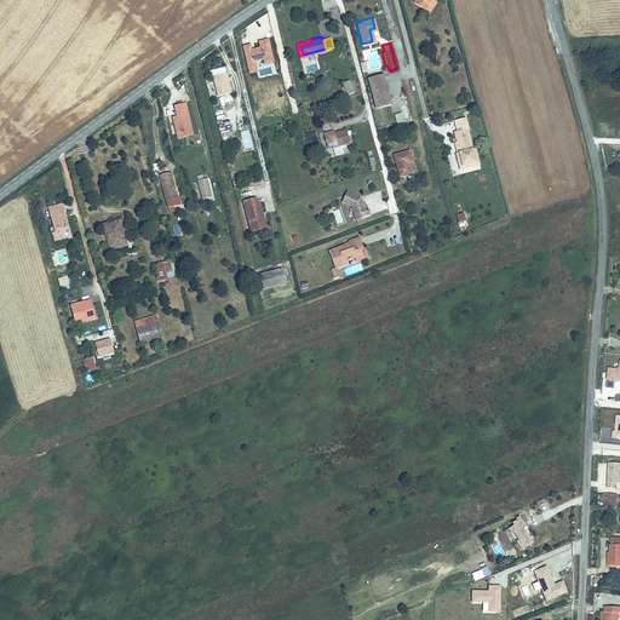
[(225,72),(213,75),(218,95),(230,91),(225,72)]
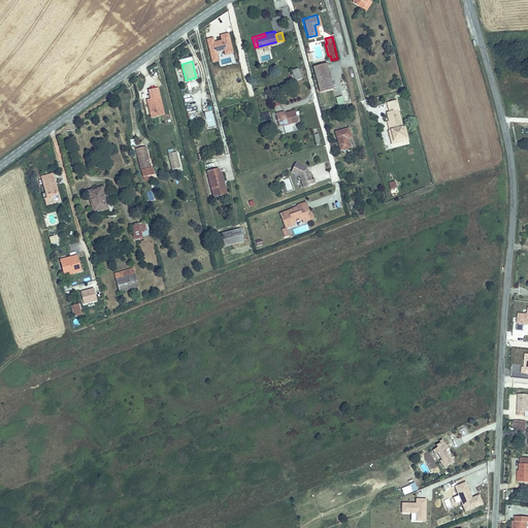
[(326,61),(312,64),(320,90),(333,87),(326,61)]
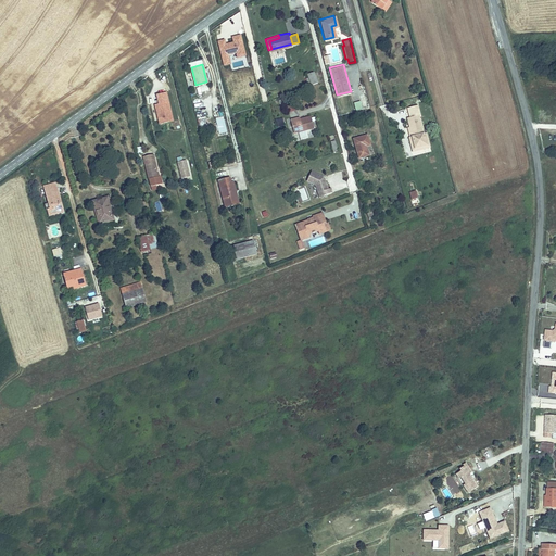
[(312,71),(305,73),(308,84),(316,80),(312,71)]
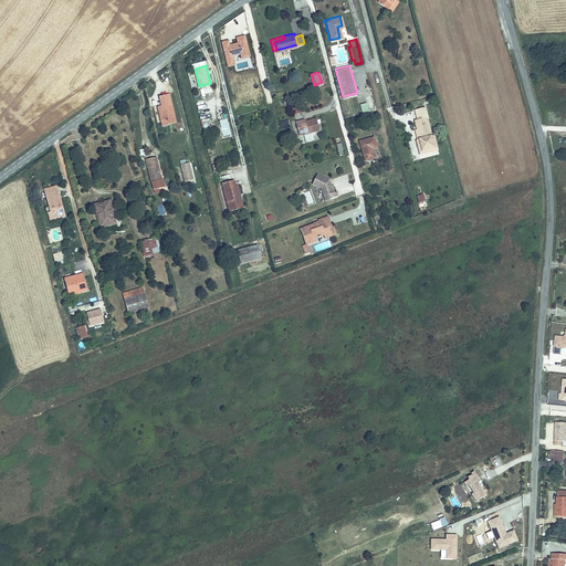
[(176,122),(169,93),(159,96),(161,105),(158,106),(163,125),(176,122)]
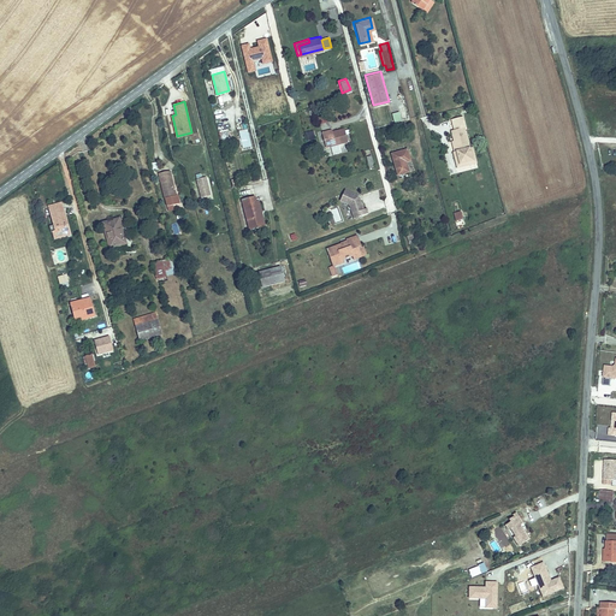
[(326,129),(321,131),(326,147),(348,140),(343,126),(327,131),(326,129)]
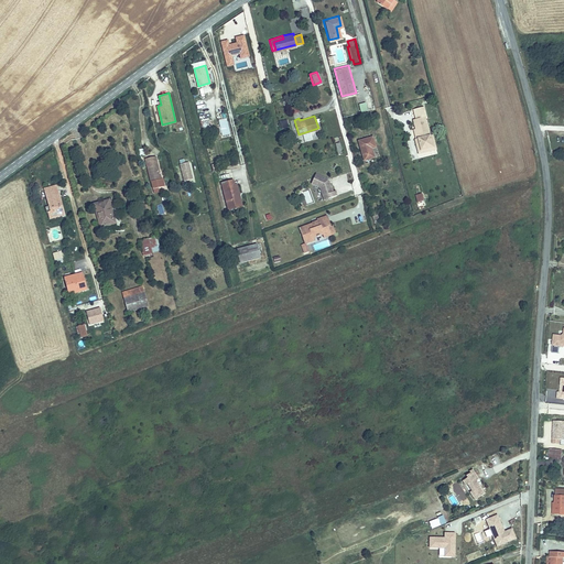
[(419,139),(421,150),(433,148),(430,136),(425,117),(416,119),(413,120),(419,139)]
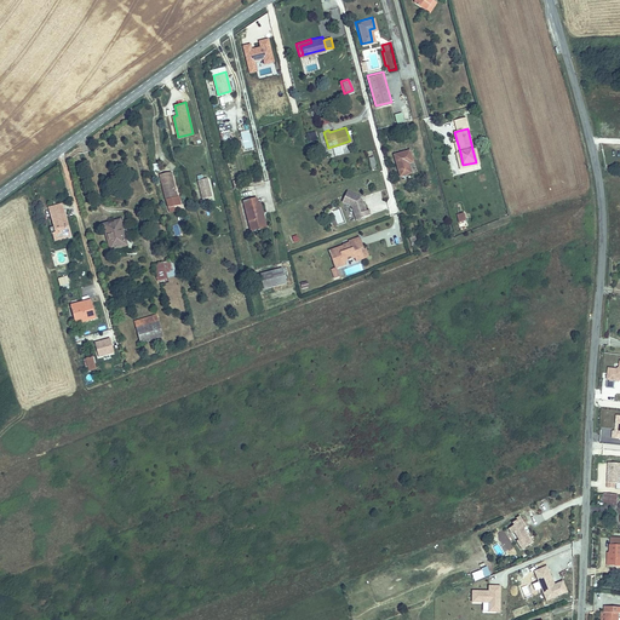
[(244,149),(253,148),(250,131),(240,132),(244,149)]
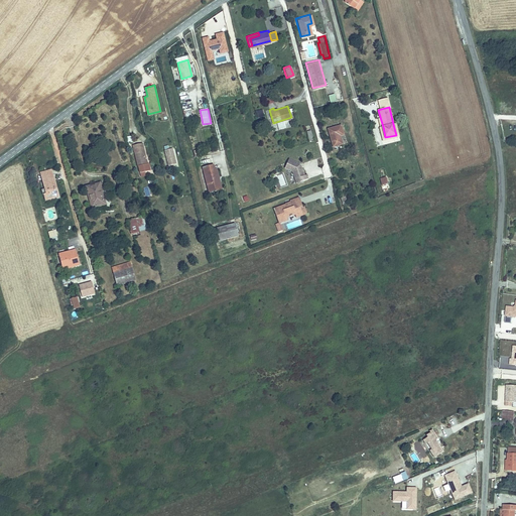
[(341,124),(328,127),(333,145),(341,143),(339,134),(344,133),(341,124)]
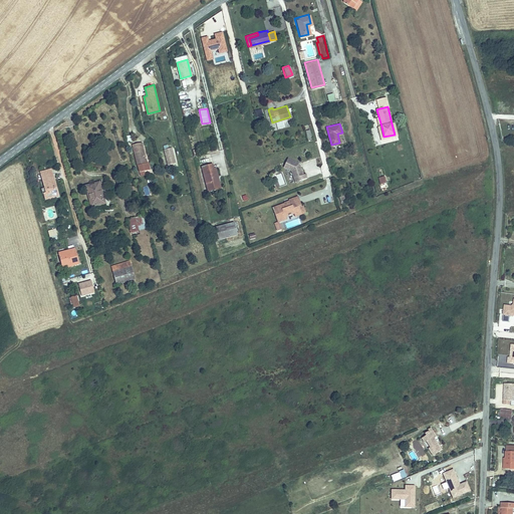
[(383,137),(381,126),(378,126),(382,140),(398,137),(395,123),(392,123),(395,135),(383,137)]
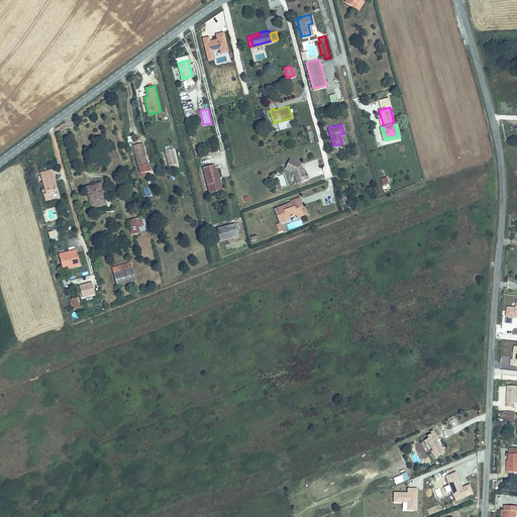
[(150,169),(142,141),(133,144),(141,172),(150,169)]
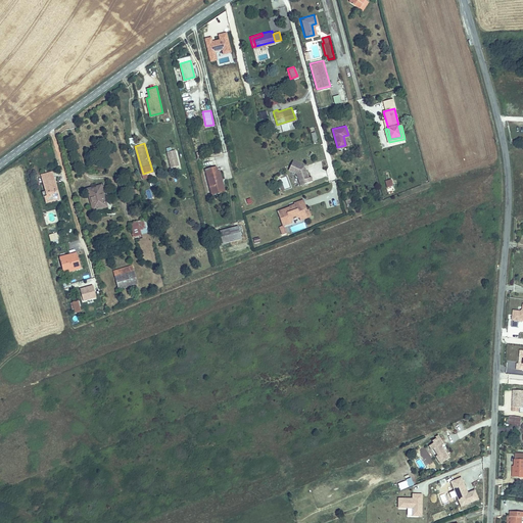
[(165,148),(170,168),(179,165),(175,149),(171,150),(171,147),(165,148)]
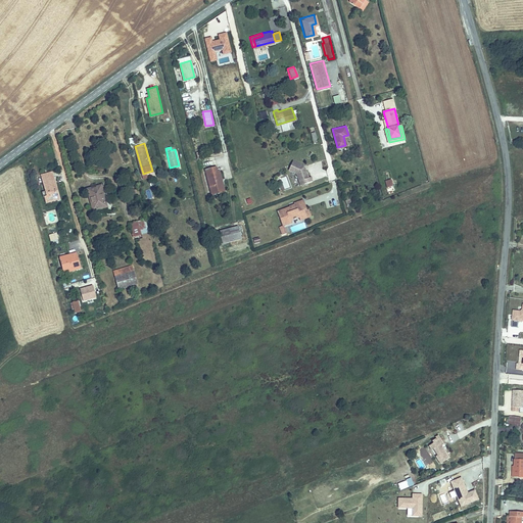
[(292,159),(288,169),(296,172),(298,180),(302,178),(304,182),(312,179),(311,175),(307,176),(305,169),(304,169),(303,165),(303,164),(292,159)]
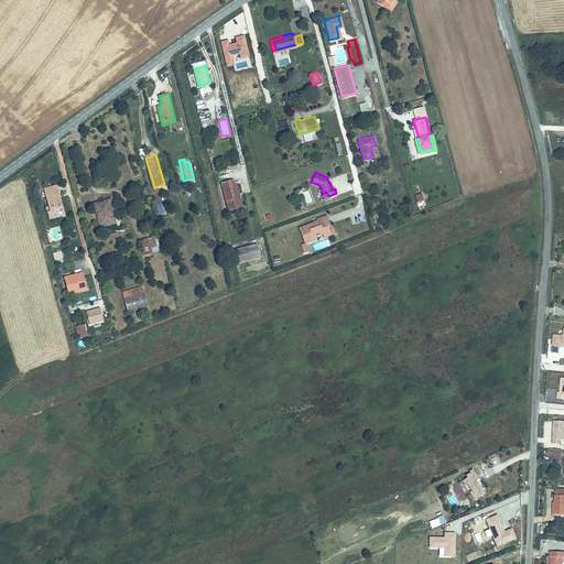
[(220,181),(227,205),(241,202),(239,194),(237,195),(234,183),(231,184),(230,179),(220,181)]
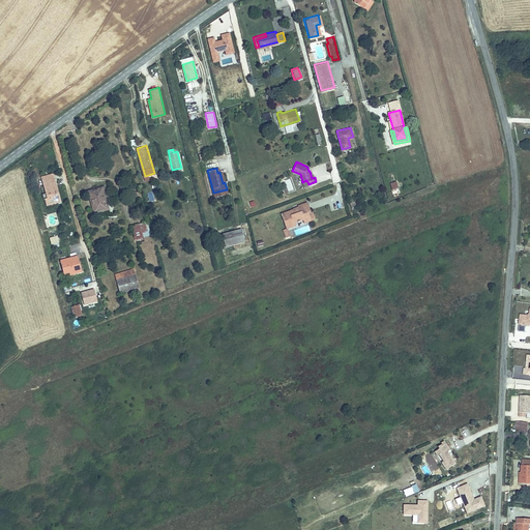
[(46,205),(58,202),(56,195),(58,192),(56,184),(53,184),(51,177),(42,179),(47,197),(43,197),(46,205)]
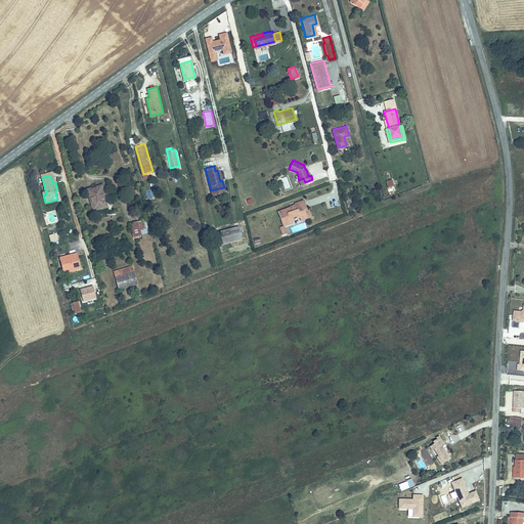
[(89,188),(92,199),(94,198),(96,206),(100,205),(101,208),(105,208),(103,203),(105,203),(104,195),(101,195),(99,185),(89,188)]
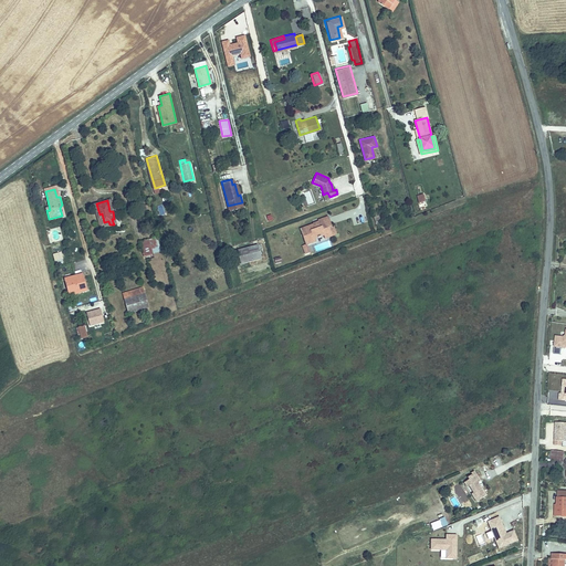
[(102,213),(100,215),(103,227),(109,224),(108,221),(104,222),(102,213)]
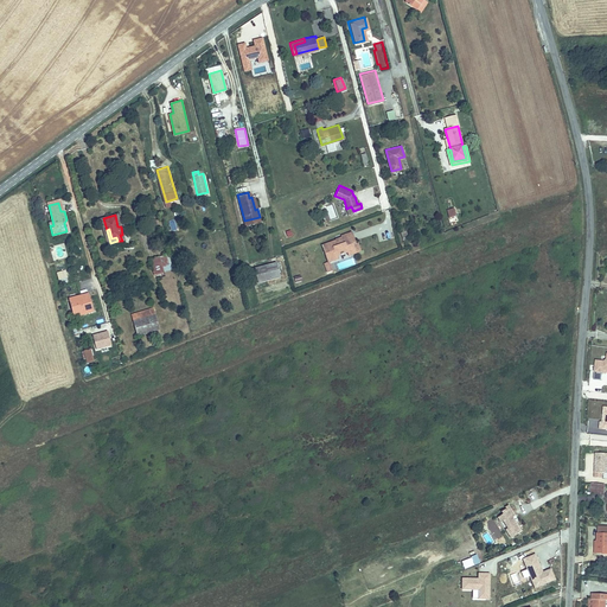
[(356,250),(351,241),(355,240),(351,230),(342,234),(343,236),(343,237),(337,240),(337,238),(321,243),(328,260),(337,256),(337,254),(347,249),(349,253),(356,250)]
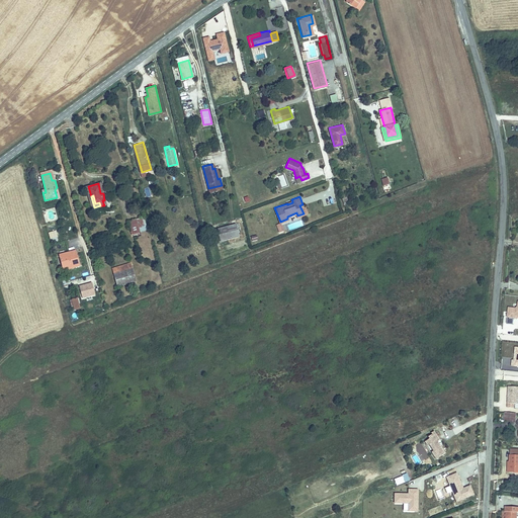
[(142,217),(133,219),(137,233),(146,230),(142,217)]
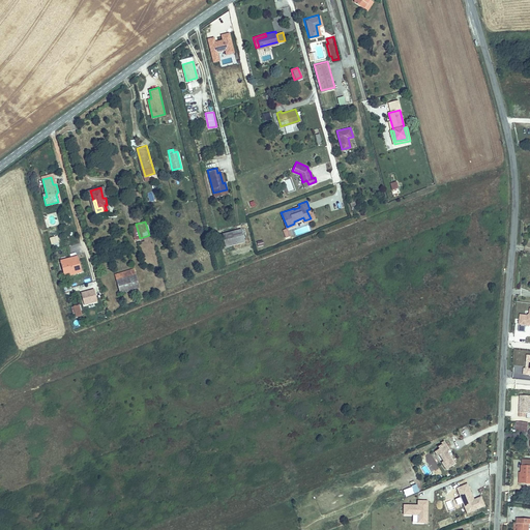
[(244,241),(240,228),(223,233),(226,245),(244,241)]
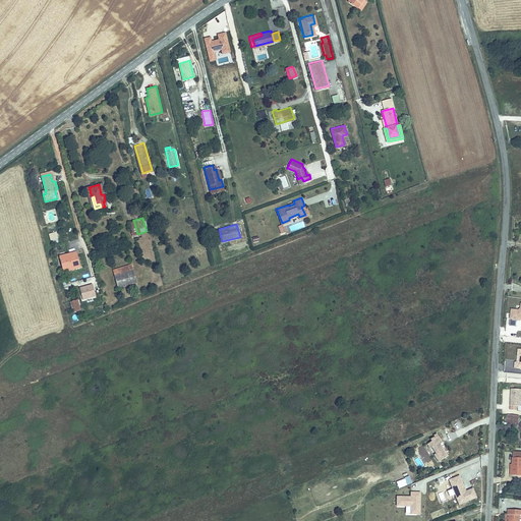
[(56,231),(48,233),(50,241),(58,239),(56,231)]
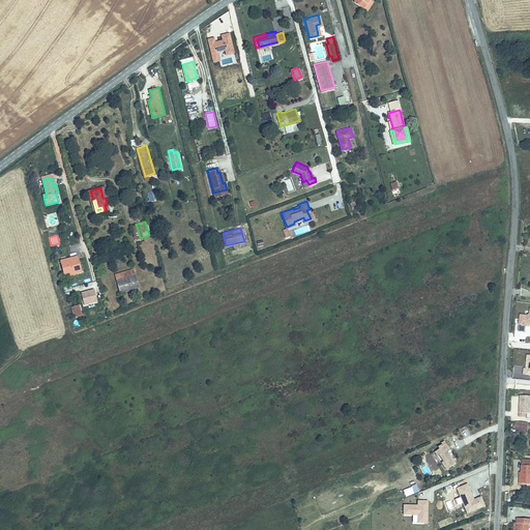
[(75,259),(74,257),(63,260),(67,274),(82,270),(79,258),(75,259)]
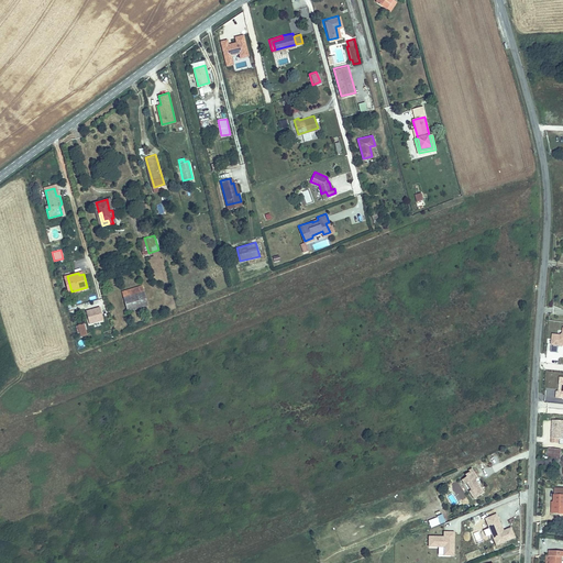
[(144,291),(135,294),(140,308),(148,305),(144,291)]
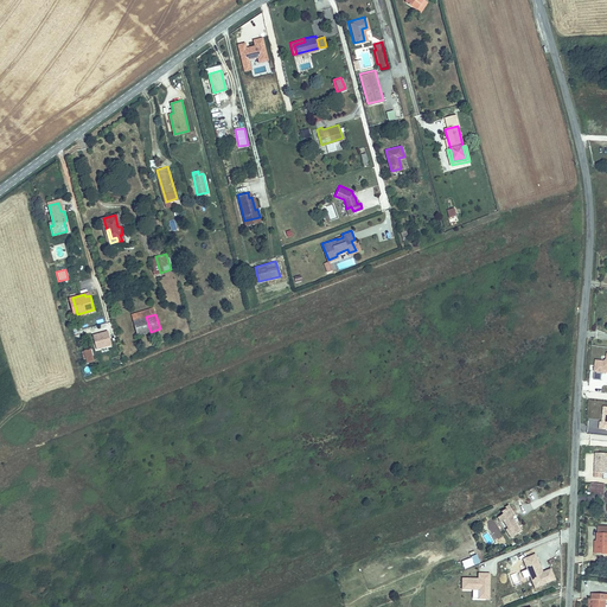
[(151,332),(146,317),(134,320),(139,334),(151,332)]
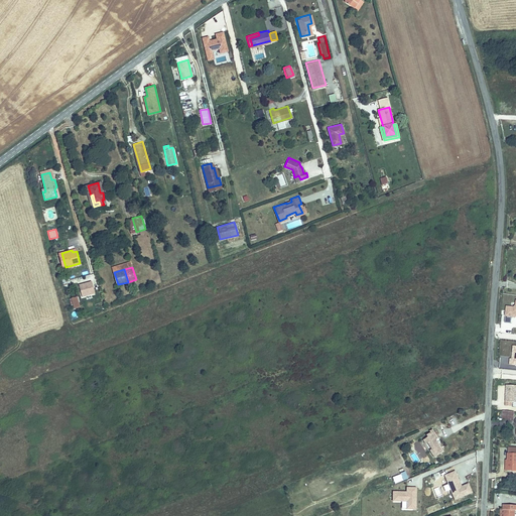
[(79,286),(82,297),(95,293),(92,282),(79,286)]
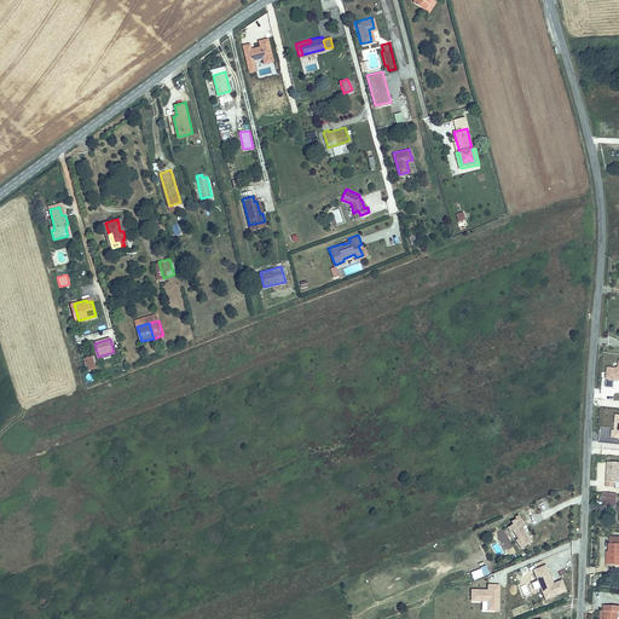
[(92,357),(86,358),(88,371),(96,369),(92,357)]
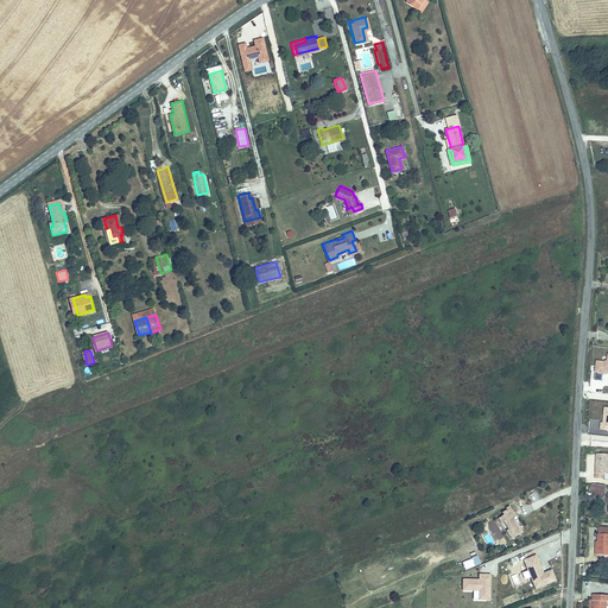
[(607,360),(606,362),(597,361),(595,380),(602,381),(603,373),(607,373),(607,360)]
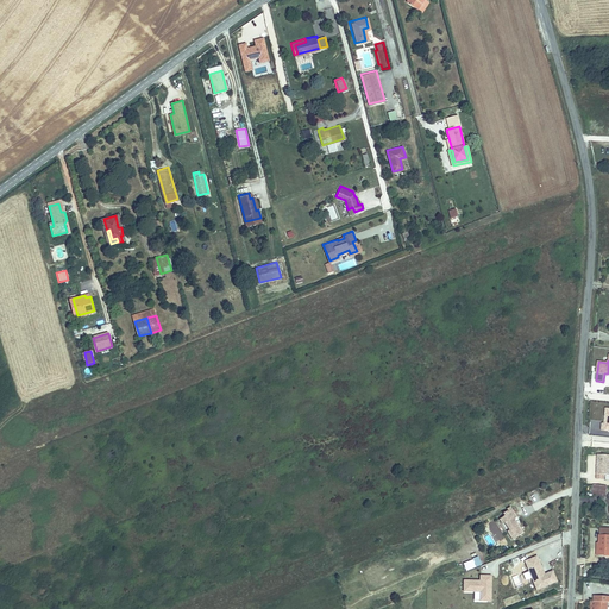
[(608,475),(608,454),(597,454),(596,479),(604,479),(604,475),(608,475)]
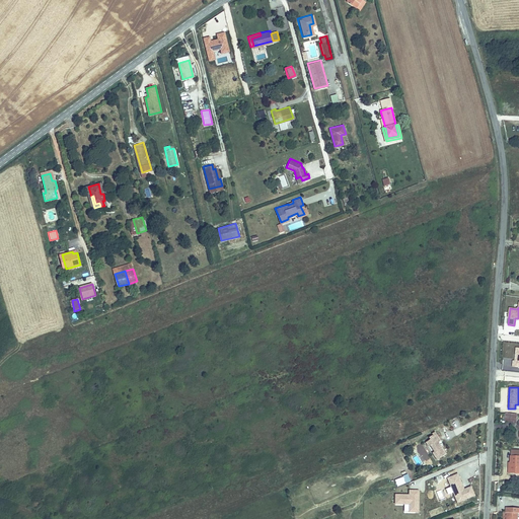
[(446,454),(438,443),(441,441),(435,432),(432,434),(433,435),(429,438),(430,440),(426,443),(429,447),(430,445),(434,452),(433,453),(437,460),(446,454)]
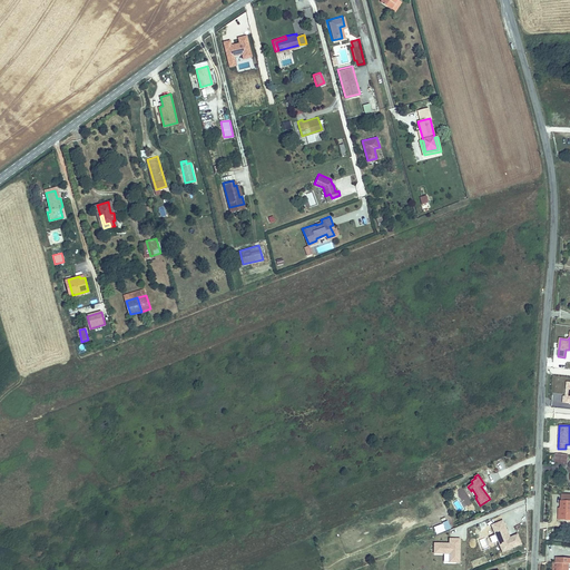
[(569,519),(569,494),(562,494),(561,509),(561,514),(559,514),(559,520),(569,519)]
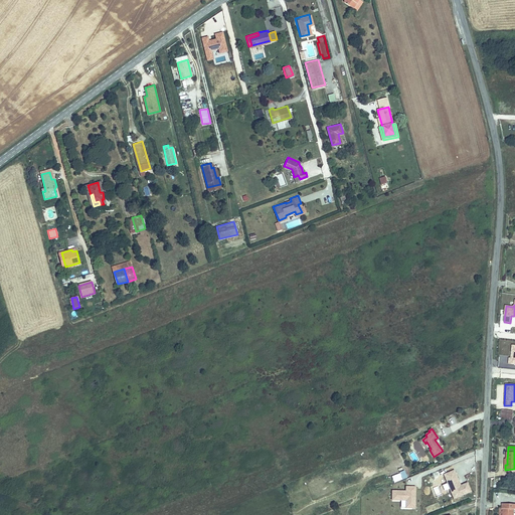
[(471,492),(468,483),(459,487),(457,480),(458,480),(454,471),(445,475),(454,499),(471,492)]
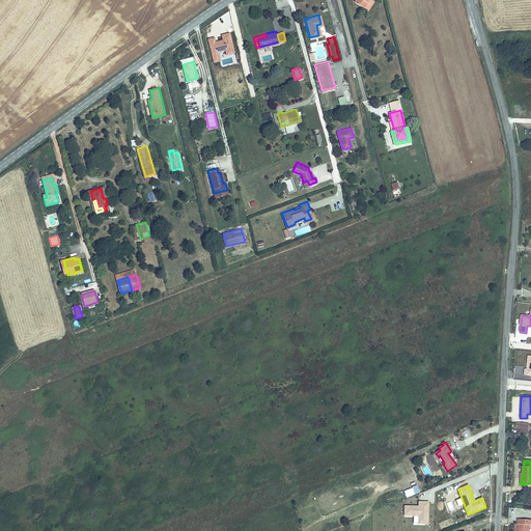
[(427,514),(427,511),(428,511),(428,503),(419,503),(419,507),(404,507),(404,516),(414,516),(419,516),(419,524),(419,525),(428,525),(428,514),(427,514)]
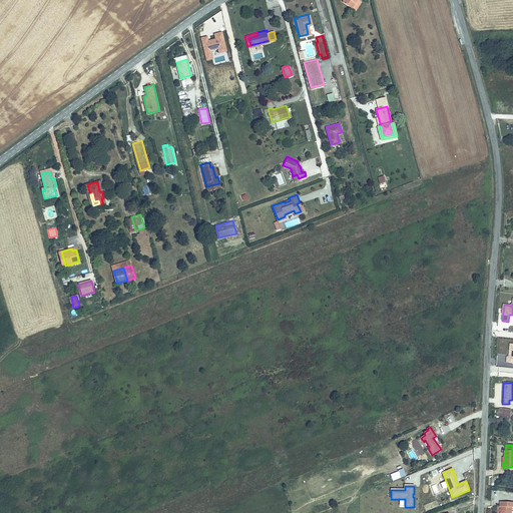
[(511,512),(512,507),(512,502),(501,502),(501,507),(502,507),(501,512),(511,512)]
